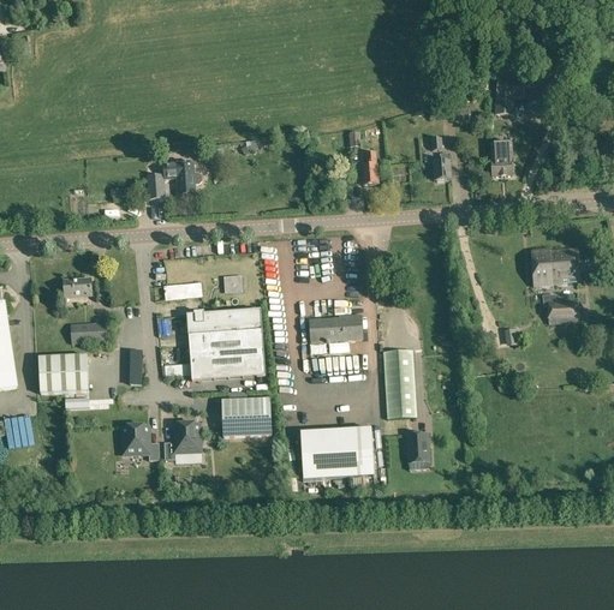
[(493,113),(511,113),(512,96),(522,96),(523,77),(495,76),(493,113)]
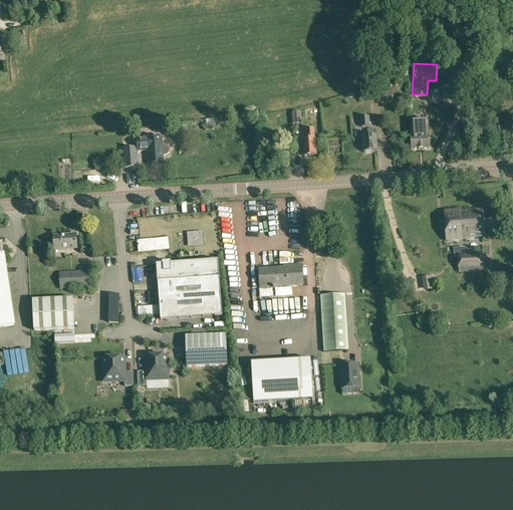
[(409,108),(411,146),(429,145),(427,107),(409,108)]
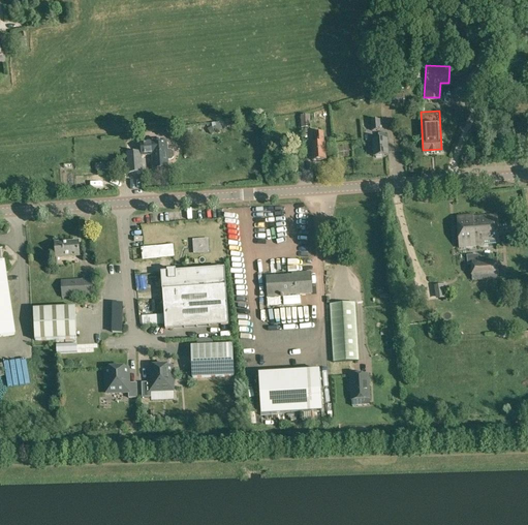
[(300,112),(301,125),(309,124),(309,118),(312,118),(312,112),(300,112)]
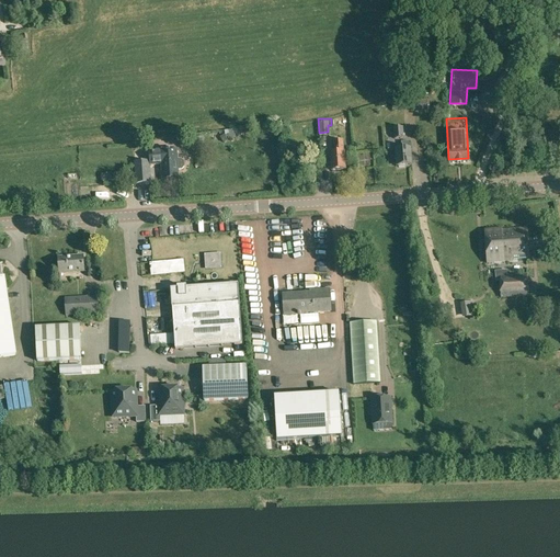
[(392,123),(393,135),(402,134),(402,123),(392,123)]
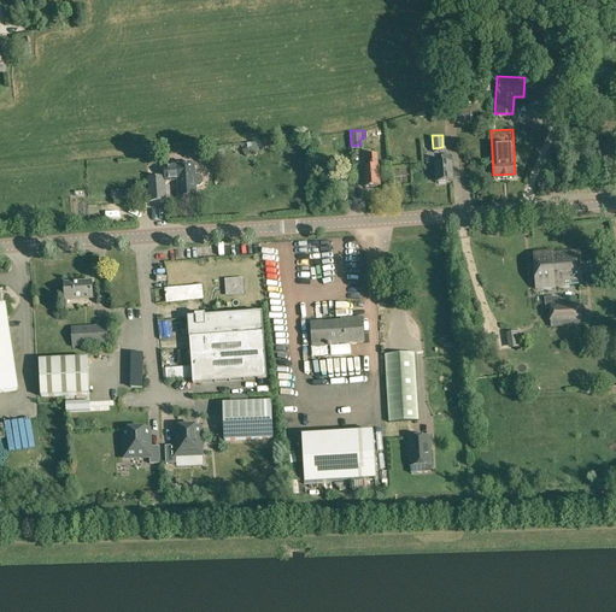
[(223,147),(212,148),(212,158),(224,157),(223,147)]
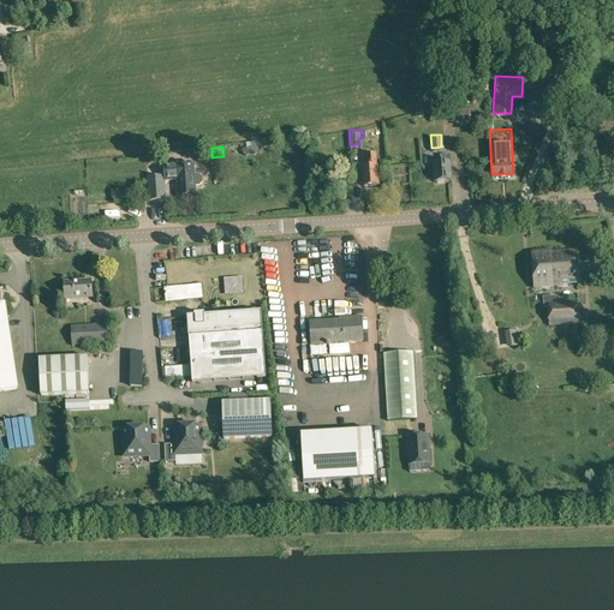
[(361,163),(362,183),(377,181),(376,162),(375,162),(374,150),(365,150),(367,163),(361,163)]
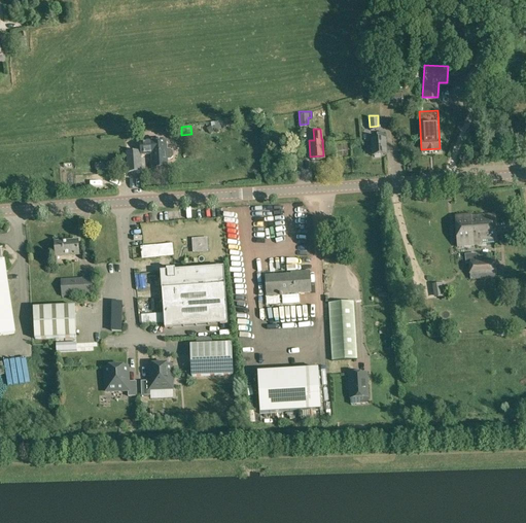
[(380,153),(379,151),(385,150),(384,136),(383,129),(377,130),(377,136),(371,137),(372,151),(374,151),(374,153),(380,153)]
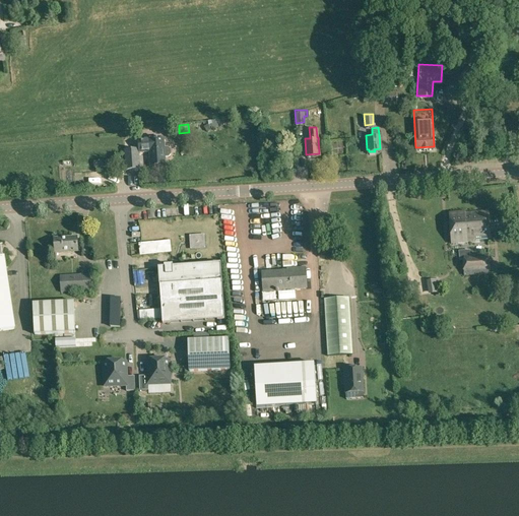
[(167,144),(163,144),(161,134),(137,136),(138,145),(138,149),(149,148),(150,163),(164,162),(163,153),(167,153),(169,150),(169,146),(167,144)]
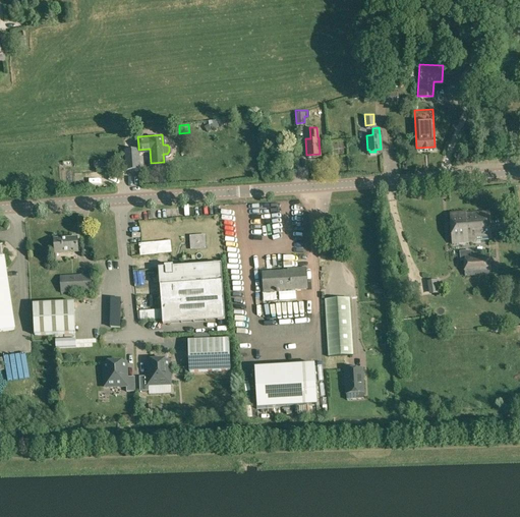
[(138,150),(138,146),(137,146),(124,147),(123,147),(124,157),(125,167),(139,166),(138,150)]
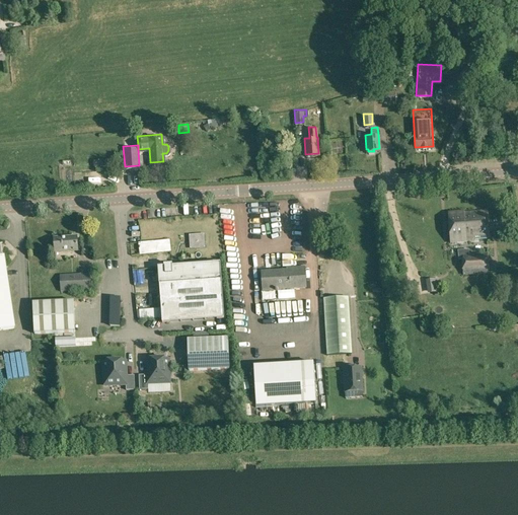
[(448,209),(450,239),(465,238),(465,237),(488,235),(486,208),(462,210),(462,208),(448,209)]
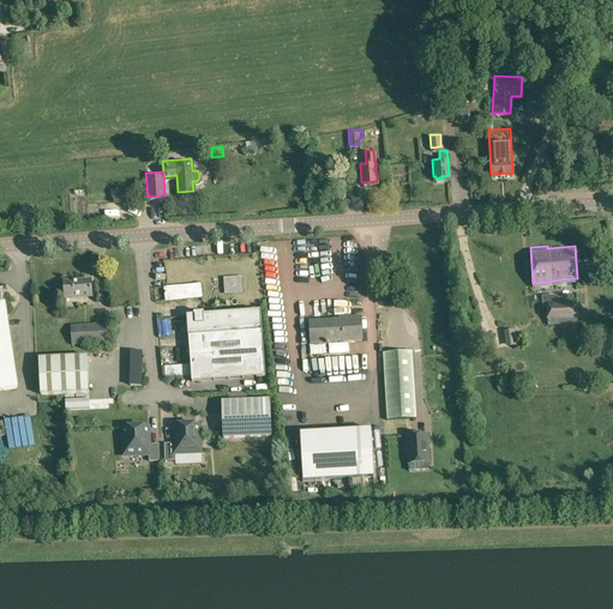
[(275,253),(262,259),(270,279),(283,273),(275,253)]
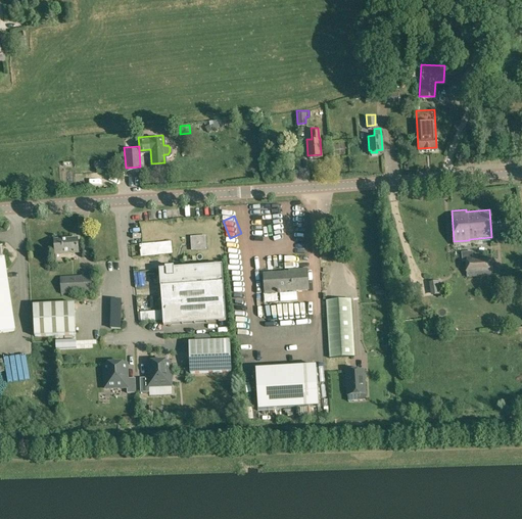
[(295,220),(294,231),(302,232),(304,222),(295,220)]
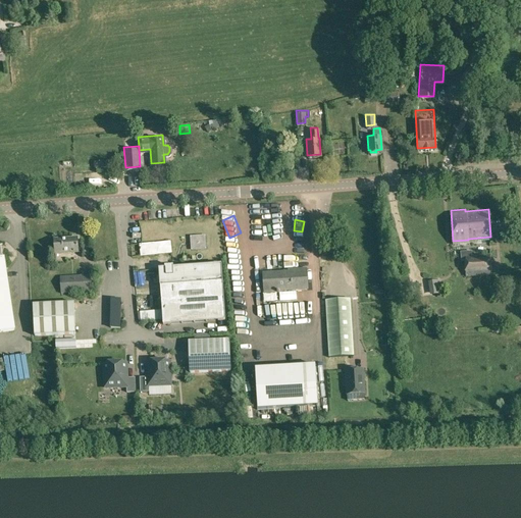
[(53,237),(54,251),(77,249),(76,235),(53,237)]
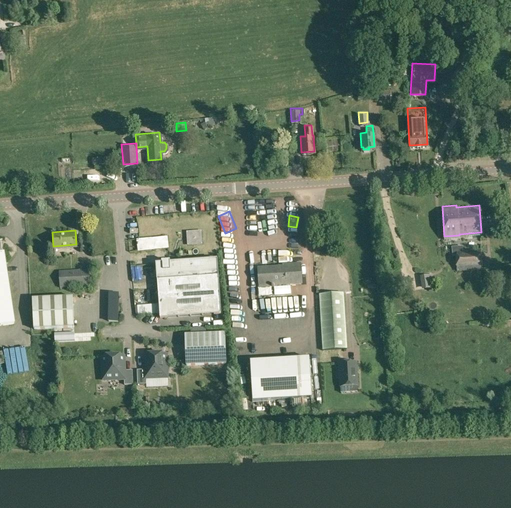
[(185,233),(186,250),(197,250),(196,243),(204,243),(203,231),(190,231),(190,233),(185,233)]
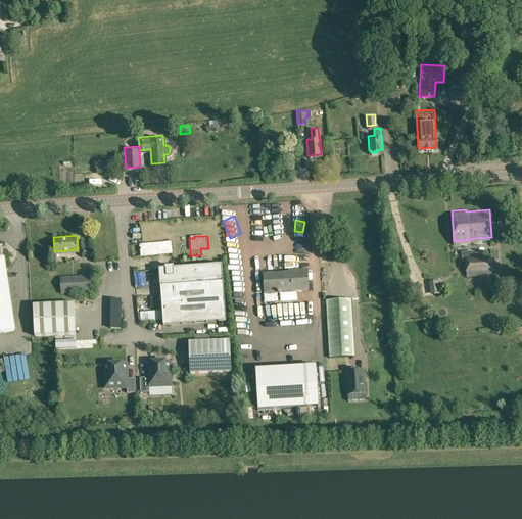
[(239,239),(230,245),(233,251),(228,254),(235,266),(241,262),(237,255),(246,249),(239,239)]
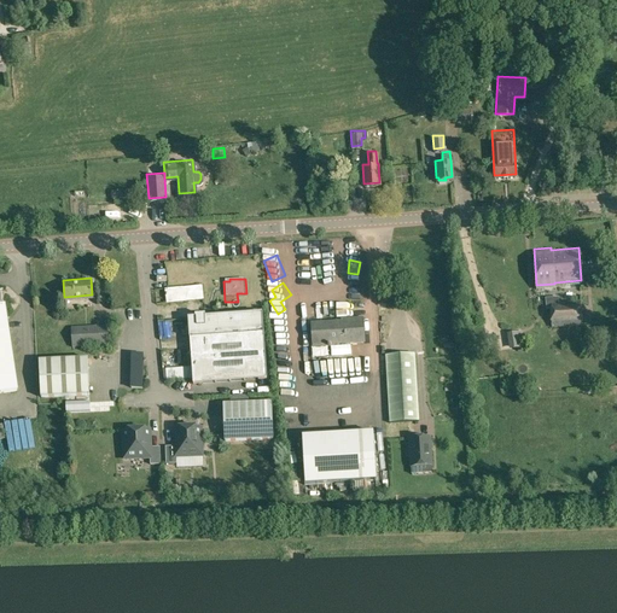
[(0,389),(15,387),(3,302),(1,302),(0,295),(0,287),(0,389)]
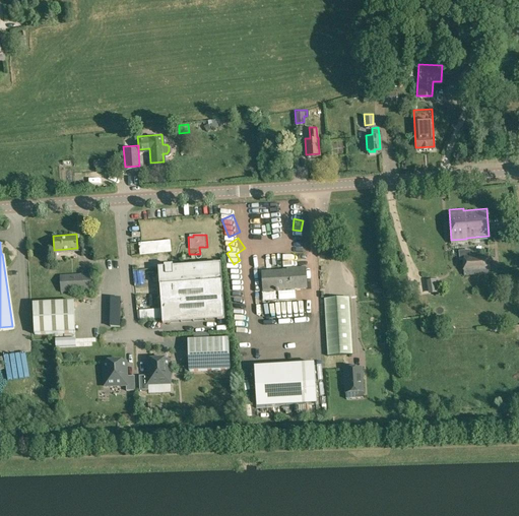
[(463,267),(463,271),(488,270),(488,266),(489,266),(489,255),(488,254),(488,250),(462,251),(462,255),(461,256),(462,267),(463,267)]
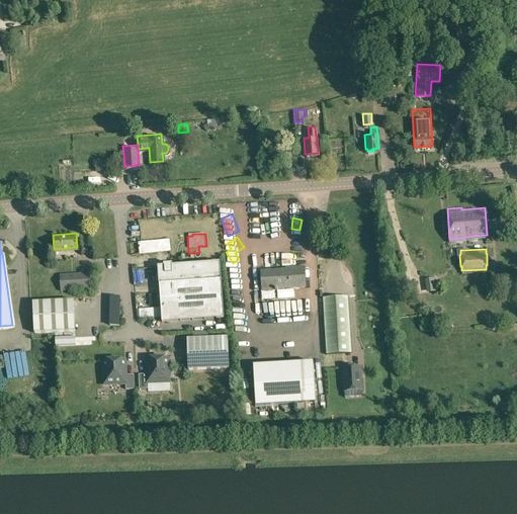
[(157,264),(161,319),(223,315),(219,259),(171,263),(171,261),(163,262),(163,263),(157,264)]
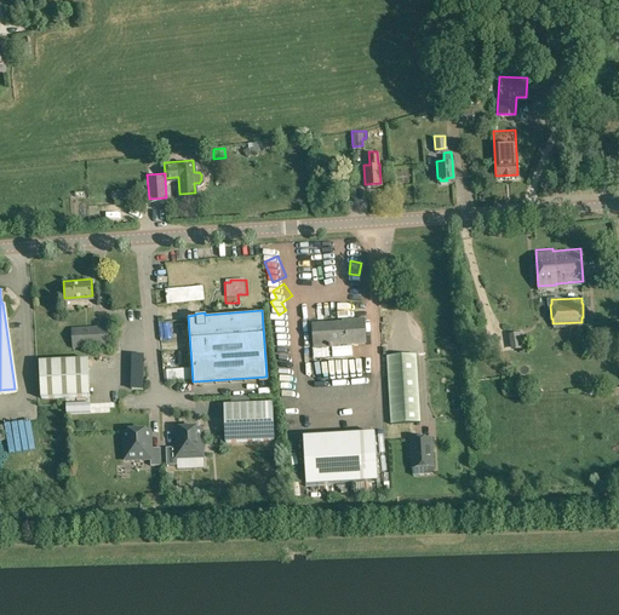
[(311,321),(313,344),(331,343),(331,342),(365,339),(364,315),(351,315),(351,319),(311,321)]
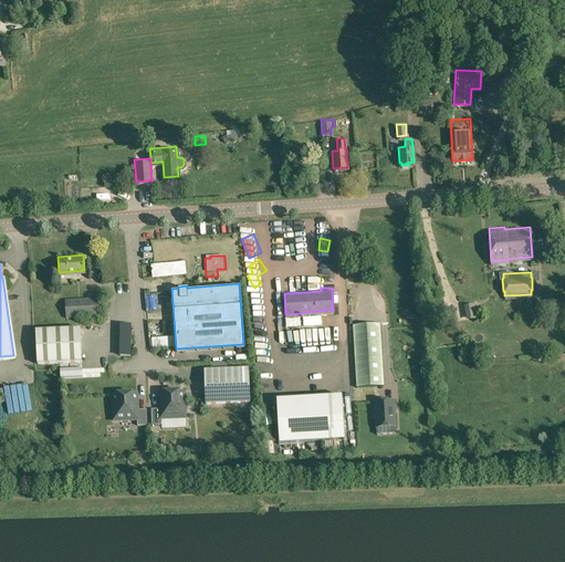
[(64,297),(65,314),(98,312),(97,294),(64,297)]
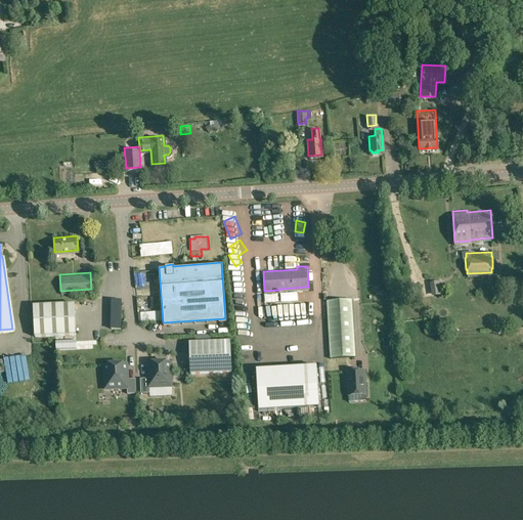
[(233,287),(238,291),(246,279),(240,276),(233,287)]
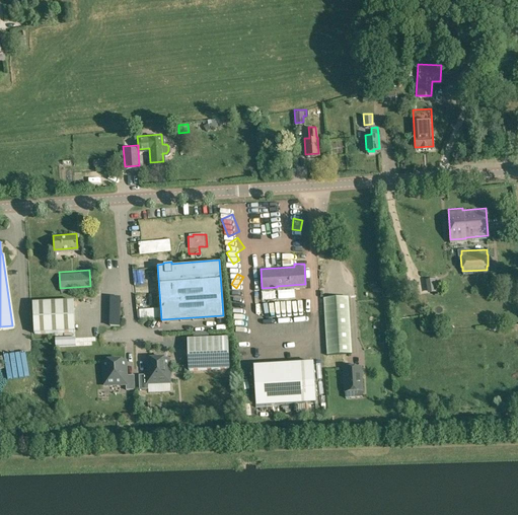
[(238,301),(245,290),(239,286),(232,297),(238,301)]
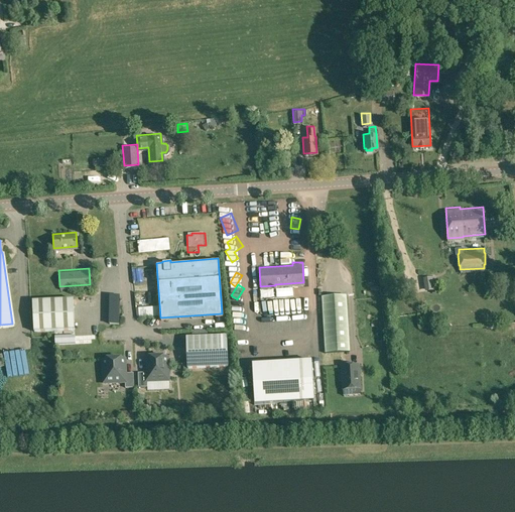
[(348,349),(349,349),(346,291),(320,293),(325,351),(326,351),(348,349)]
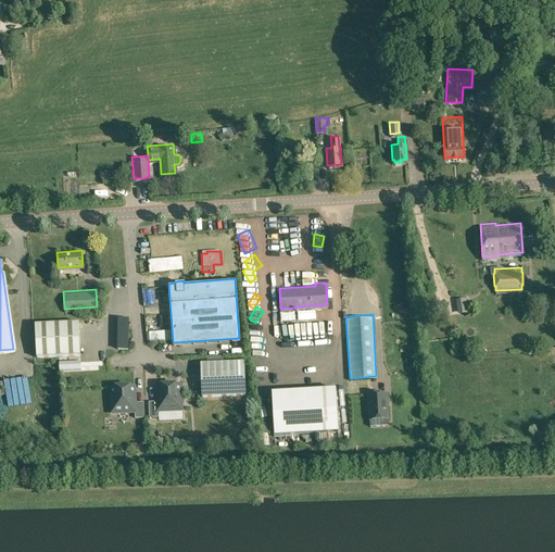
[(34,322),(36,354),(79,352),(78,320),(34,322)]
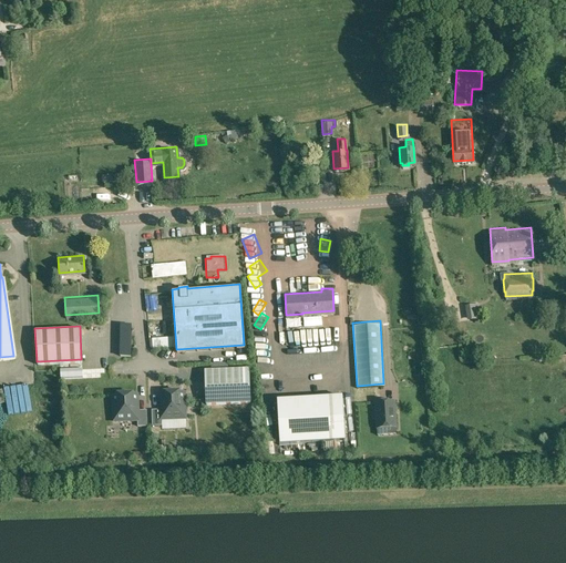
[(204,368),(205,401),(249,399),(248,366),(204,368)]
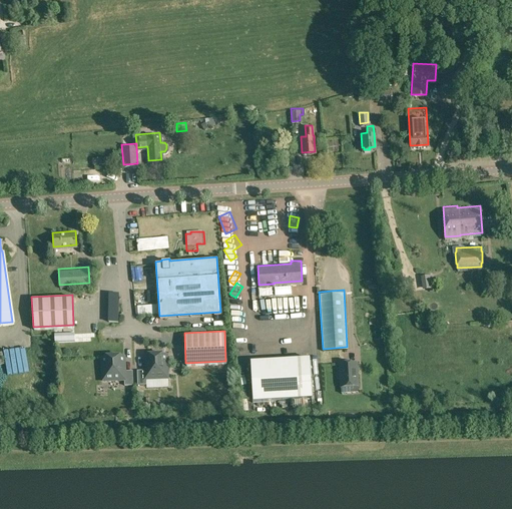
[(136,368),(137,382),(145,381),(145,375),(166,375),(165,352),(148,352),(149,354),(144,354),(144,367),(136,368)]
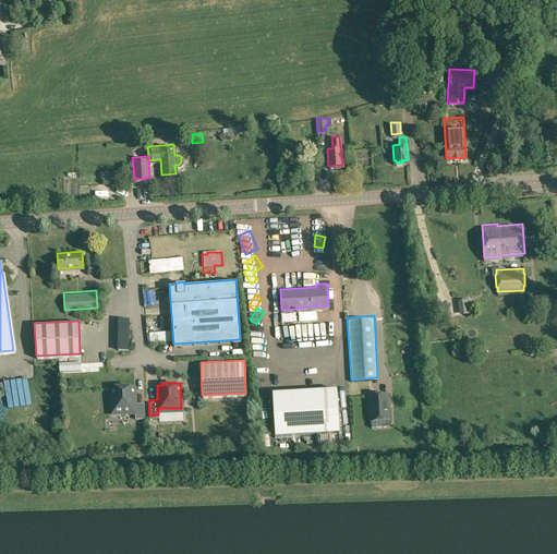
[(135,409),(135,416),(144,416),(144,400),(134,400),(134,386),(129,386),(129,385),(110,385),(111,410),(135,409)]
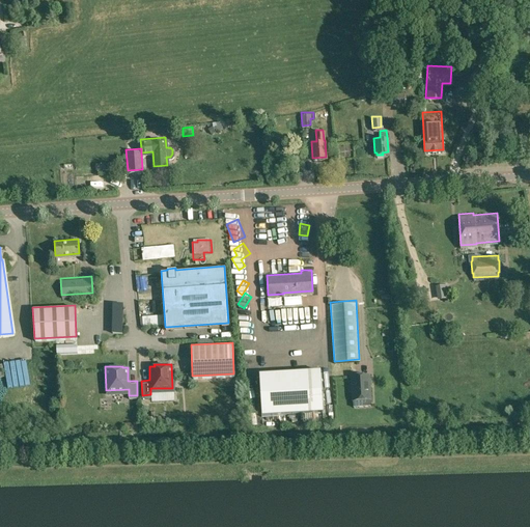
[(257,369),(260,411),(323,409),(319,367),(257,369)]
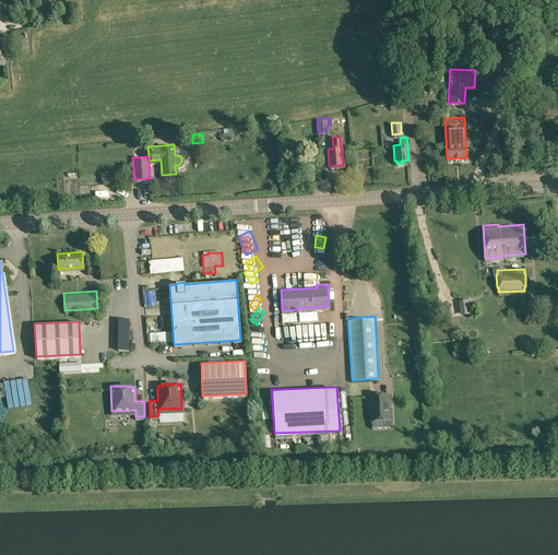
[(370,420),(389,418),(388,393),(368,394),(369,404),(370,403),(370,410),(369,410),(370,420)]
